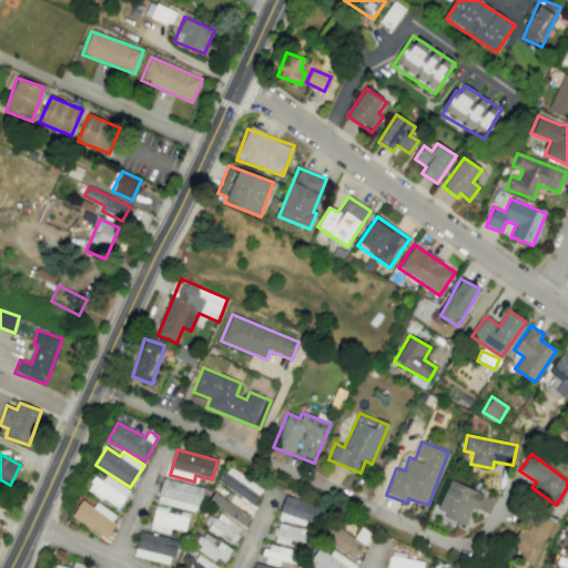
[(217,483),(253,505),(263,489),(229,467),(217,483)]
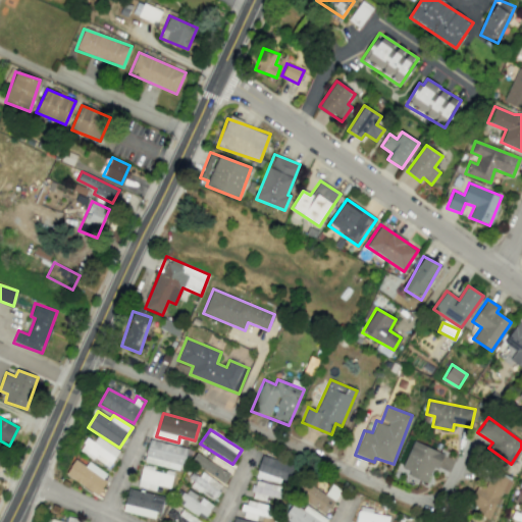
[(94,441),(87,437),(80,451),(109,468),(119,450),(97,436),(94,441)]
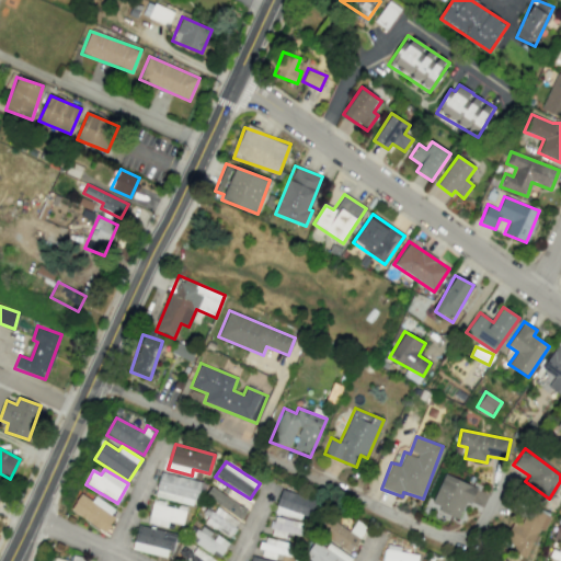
[(466,502),(470,503),(477,488),(444,473),(431,505),(459,517),(466,502)]
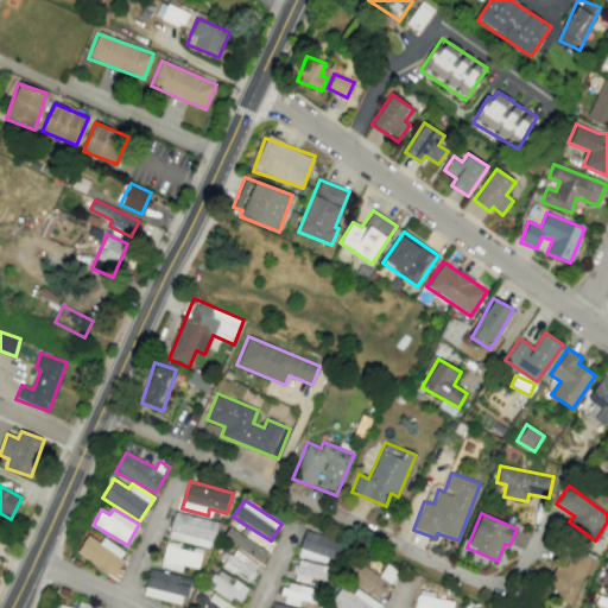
[(169,540),(214,546),(216,519),(172,514),(169,540)]
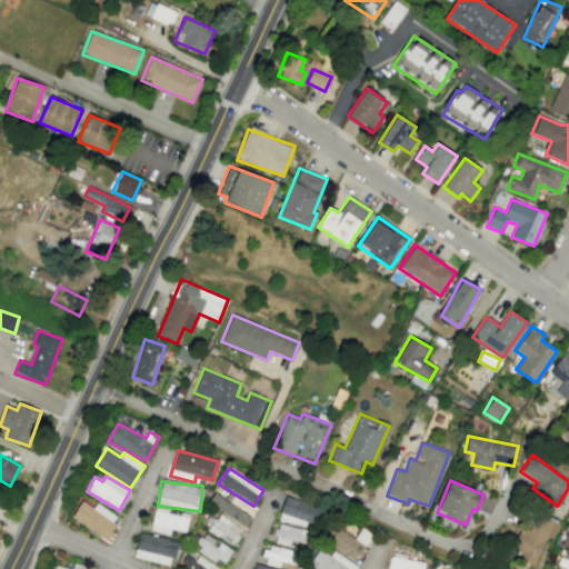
[(246,526),(251,516),(213,495),(208,506),(246,526)]
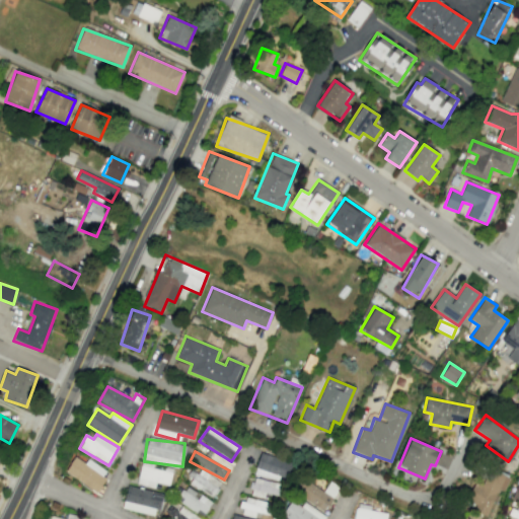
[(285,484),(292,463),(262,452),(254,472),(285,484)]
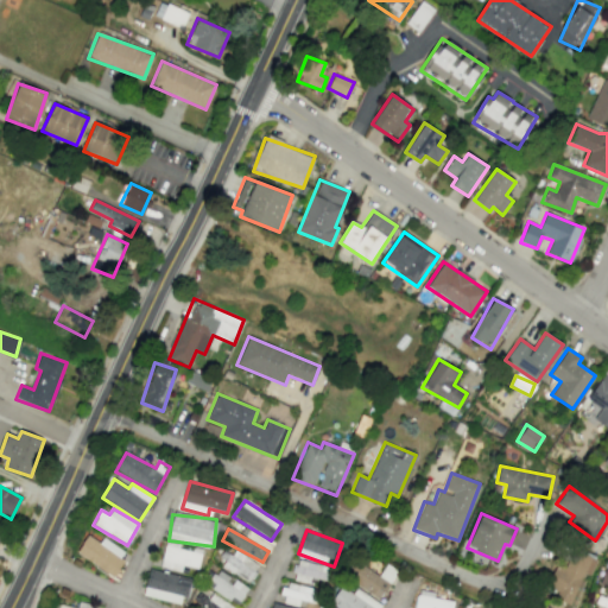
[(102,537),(100,543),(88,534),(76,552),(113,576),(127,553),(102,537)]
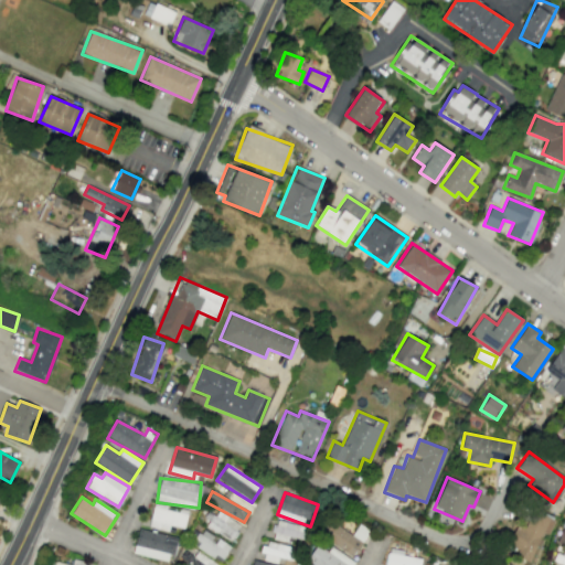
[(148,526),(168,532),(170,525),(183,529),(188,511),(179,509),(178,512),(153,505),(148,526)]
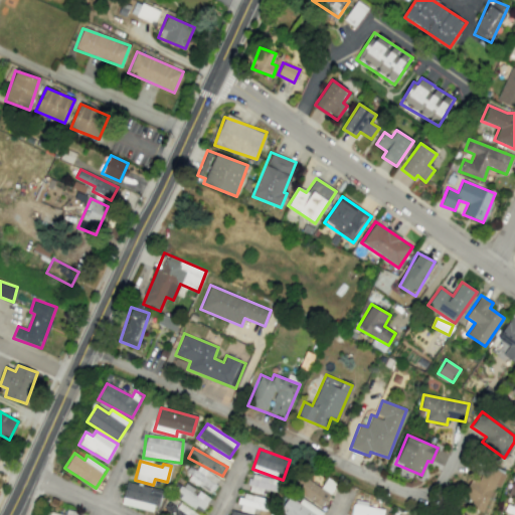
[(219,479),(192,465),(184,479),(211,493),(219,479)]
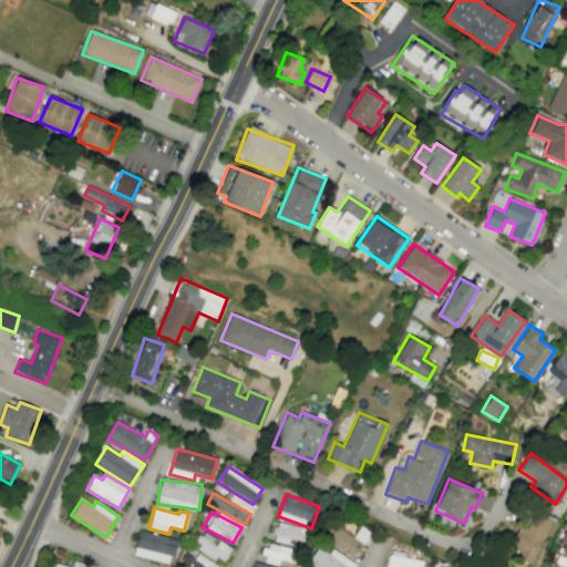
[(555,522),(535,512),(525,531),(519,526),(507,550),(533,564),(555,522)]
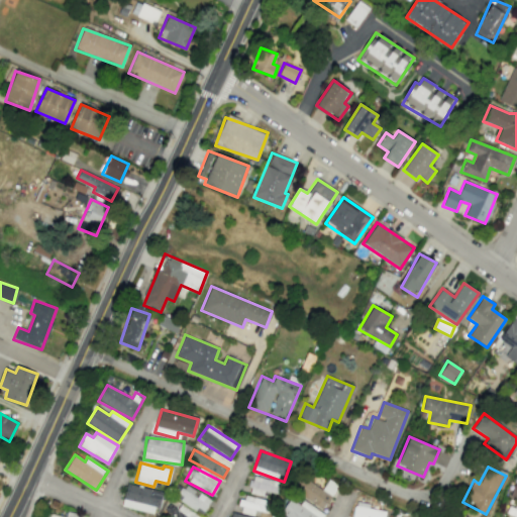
[(279,497),(281,482),(251,477),(248,491),(279,497)]
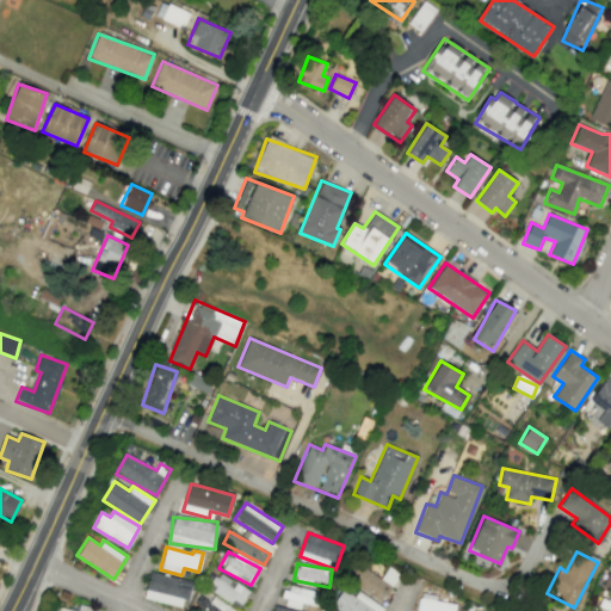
[(382,603),(400,574),(388,567),(380,579),(359,565),(349,580),(382,603)]
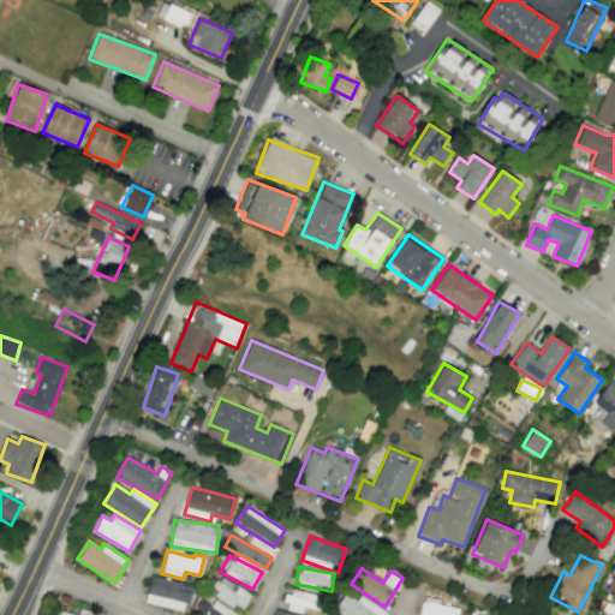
[(185,613),(192,585),(151,575),(144,602),(185,613)]
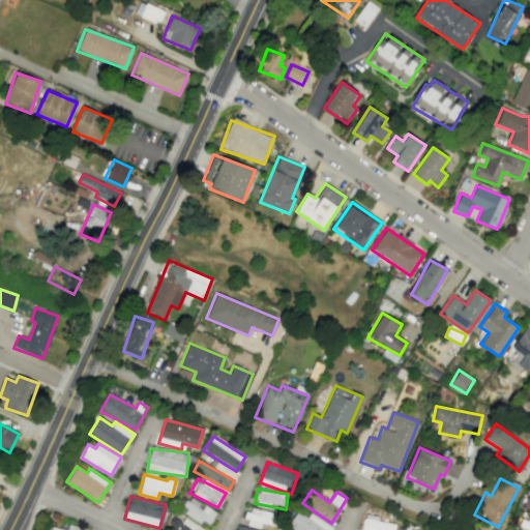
[(215,512),(202,504),(203,504),(188,496),(180,511),(208,527),(215,512)]
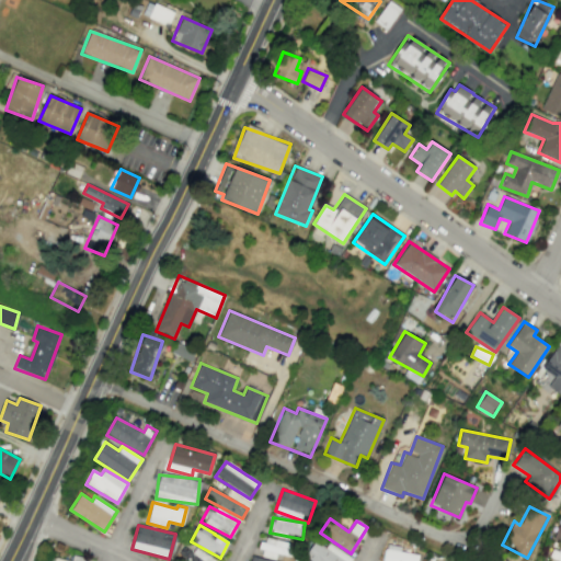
[(260,557),(275,559),(276,554),(290,557),(293,544),(262,538),(260,557)]
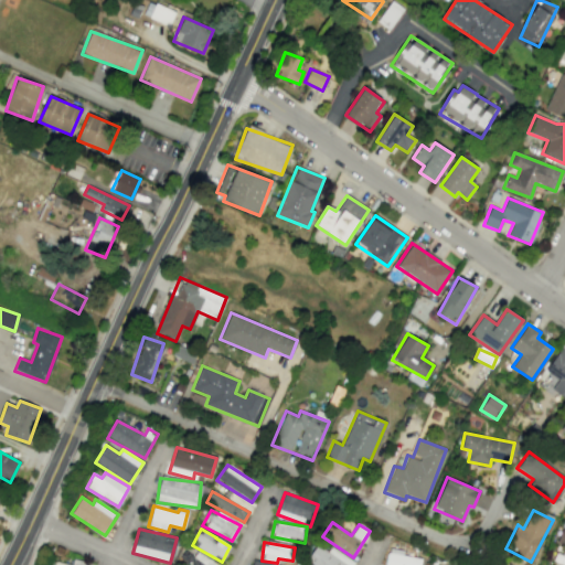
[(307,561),(312,564),(353,564),(355,563),(330,546),(327,552),(317,545),(307,561)]
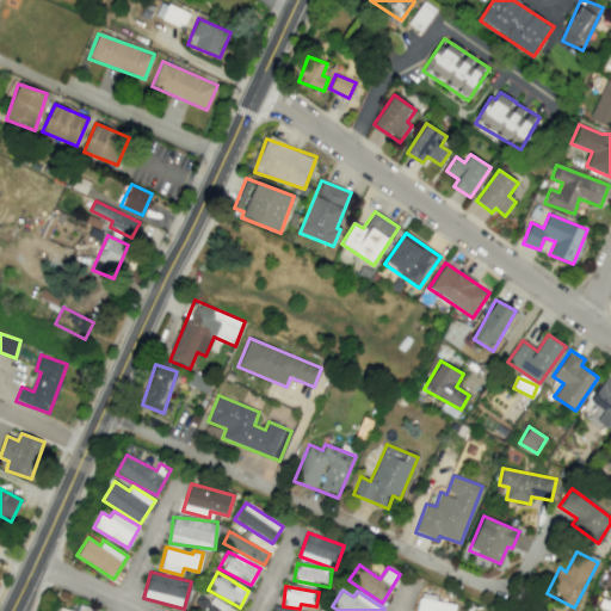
[(454,610),(455,604),(436,602),(436,594),(419,592),(417,610),(454,610)]
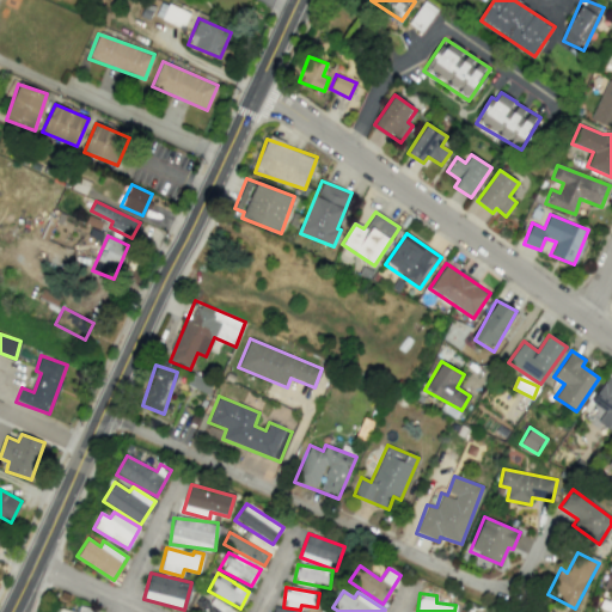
[(209,603),(200,597),(191,610),(194,611),(236,611),(214,597),(209,603)]
